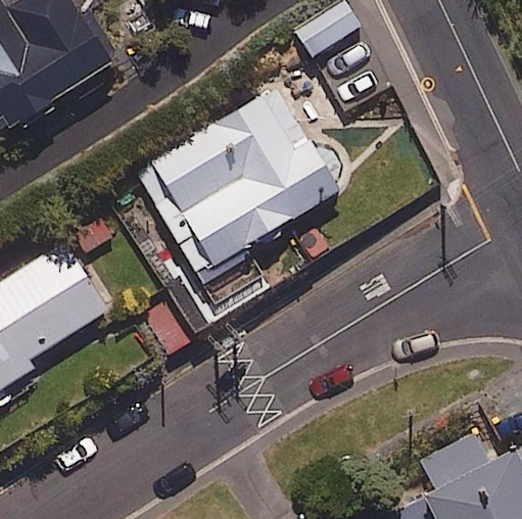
[(0,132),(110,61),(70,0),(4,0),(0,3),(0,132)]
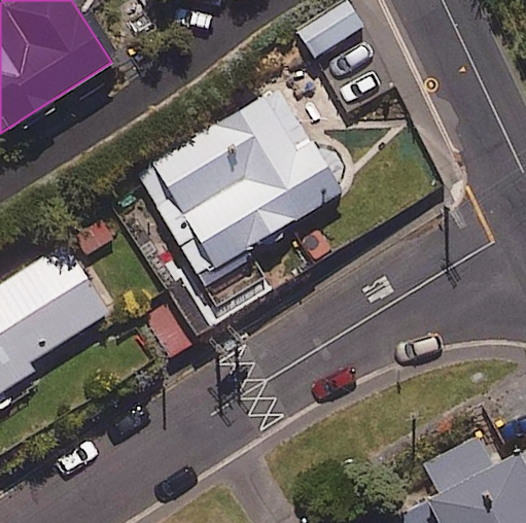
[(346,1),(296,32),(314,60),(363,29),(346,1)]
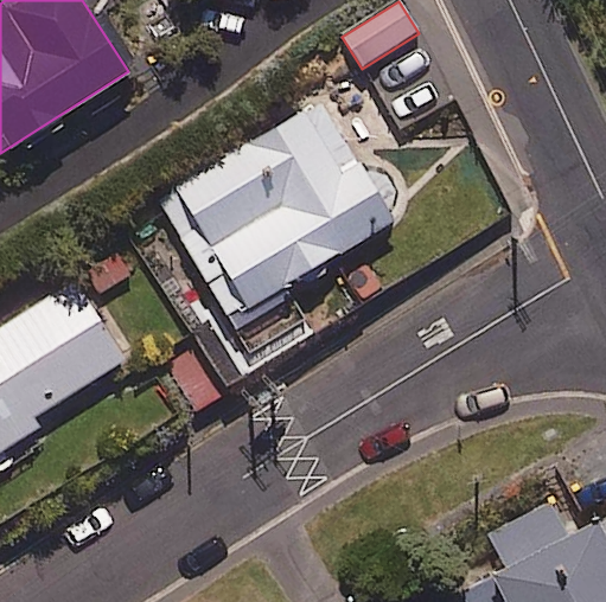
[(390,222),(323,104),(158,198),(225,314),(390,222)]
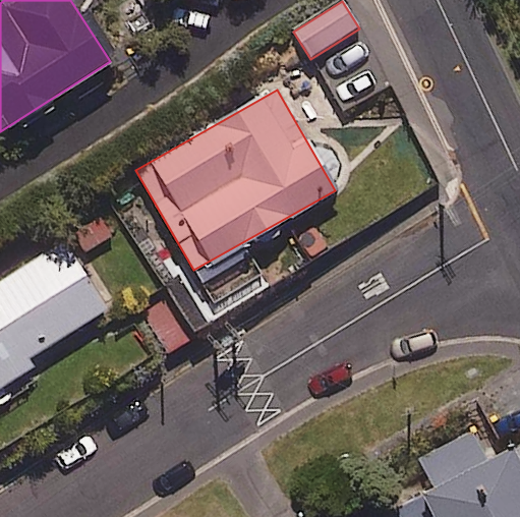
[(106,309),(64,243),(0,283),(0,387),(32,367),(26,359),(106,309)]
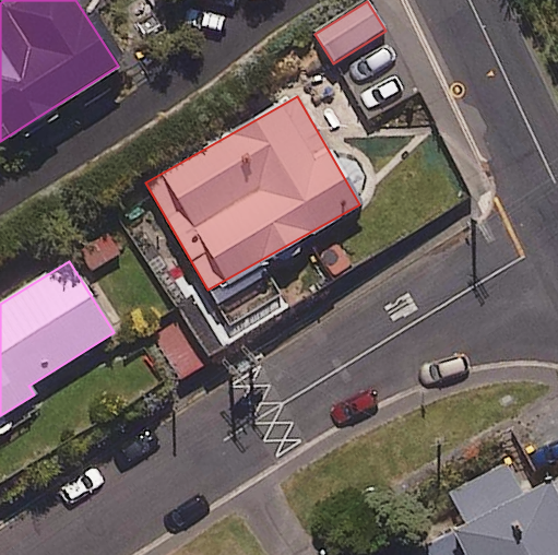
[(557,475),(520,494),(507,469),(452,497),(462,516),(413,540),(420,554),(557,554),(557,475)]
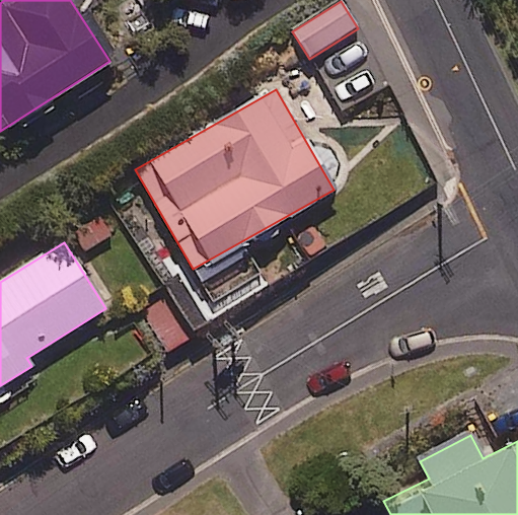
All buildings are outlined.
